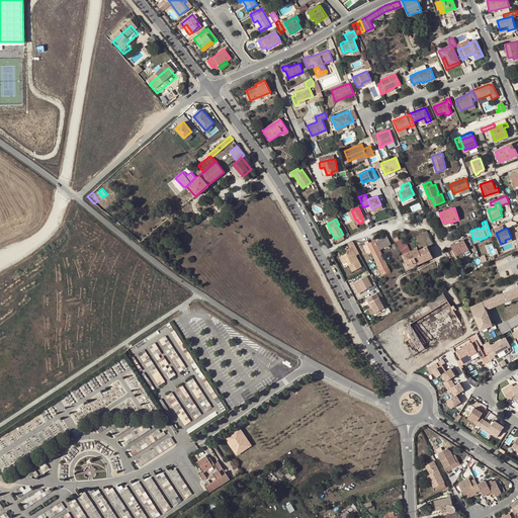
[(428,245),(433,244),(426,231),(420,234),(427,246),(428,245)]
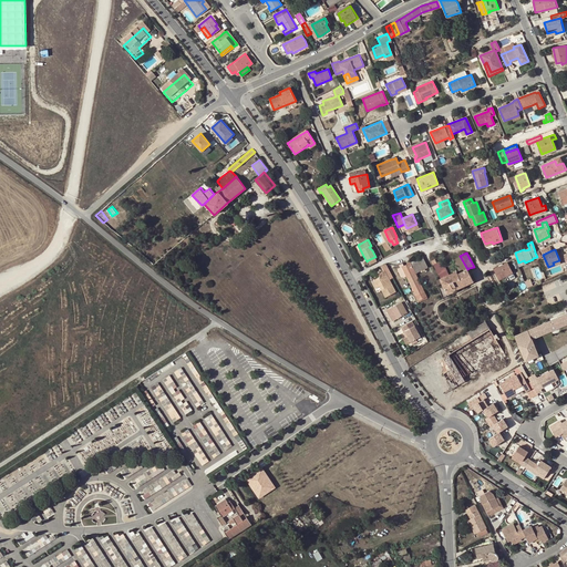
[(401,267),(400,268),(404,277),(406,276),(419,300),(426,297),(415,272),(429,267),(423,256),(405,265),(404,264),(402,265),(401,267)]
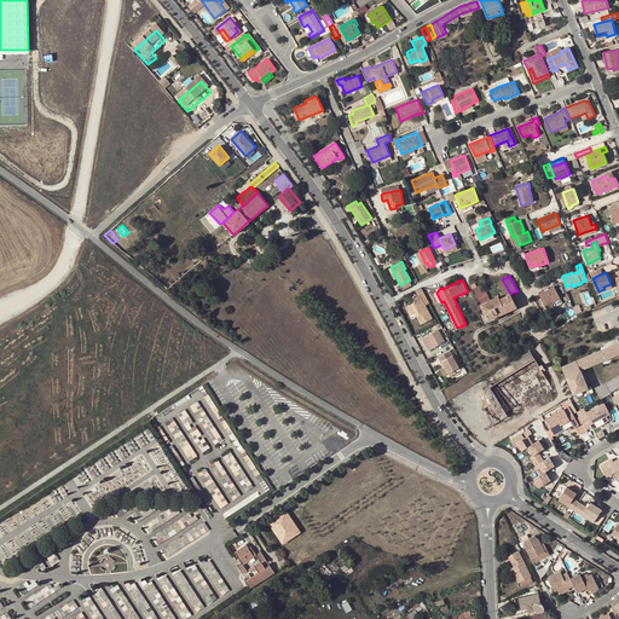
[(510,294),(502,279),(495,282),(502,298),(510,294)]
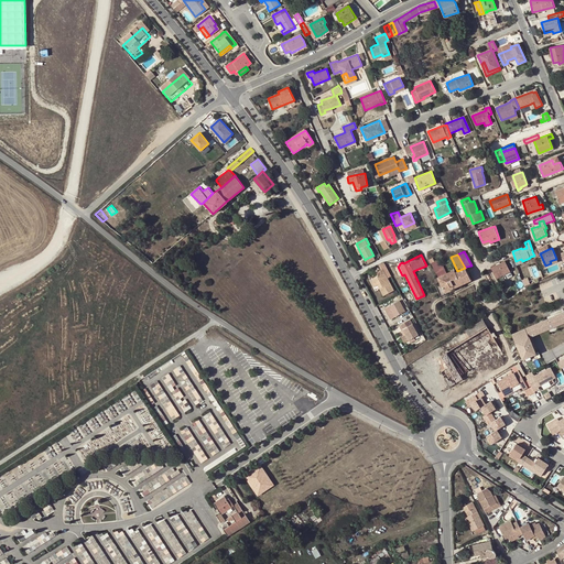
[(445,292),(455,288),(452,280),(448,281),(445,274),(446,273),(442,266),(437,259),(434,261),(431,262),(438,277),(437,278),(441,282),(445,292)]
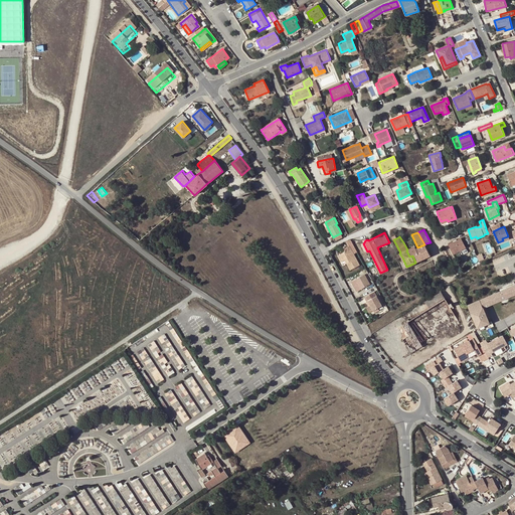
[(412,255),(415,263),(431,255),(425,243),(424,244),(417,247),(415,248),(411,239),(411,238),(403,242),(407,249),(406,250),(409,256),(412,255)]
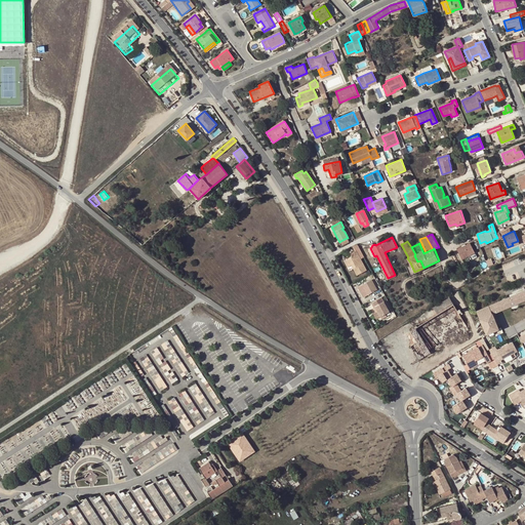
[(357,244),(354,246),(356,249),(350,253),(352,256),(347,258),(350,266),(352,265),(353,264),(355,268),(354,268),(358,275),(367,269),(361,259),(365,257),(357,244)]
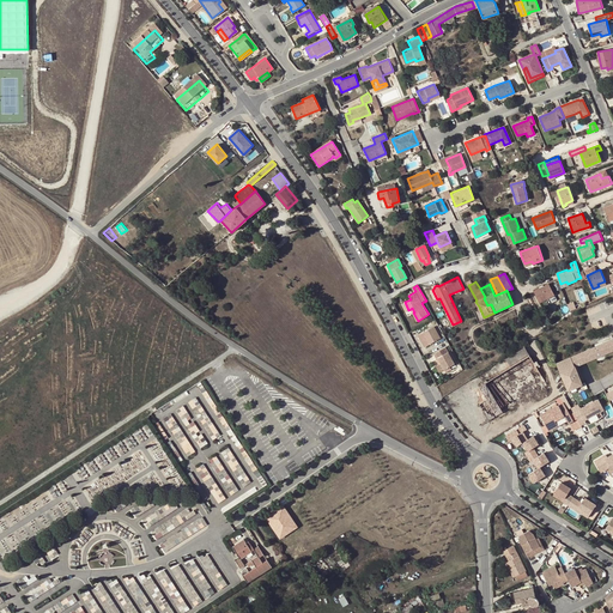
[(554,297),(550,285),(534,291),(539,303),(554,297)]
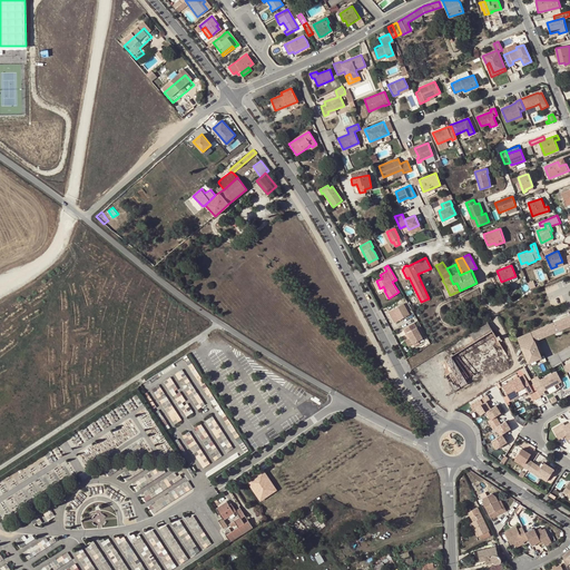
[(404,302),(394,308),(401,320),(411,313),(404,302)]
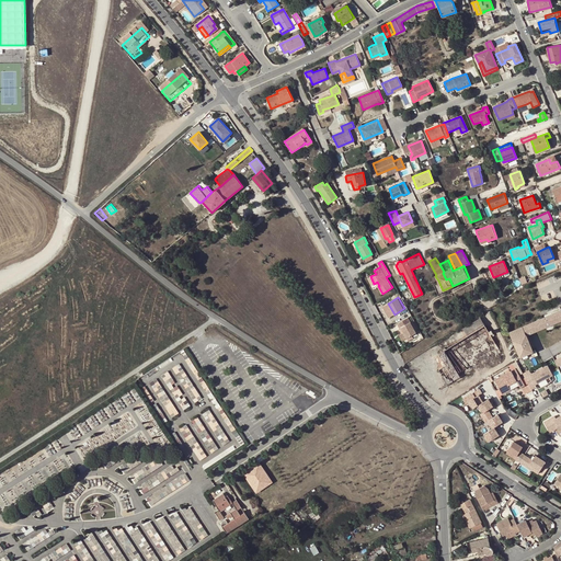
[(395,315),(388,304),(384,306),(390,317),(395,315)]
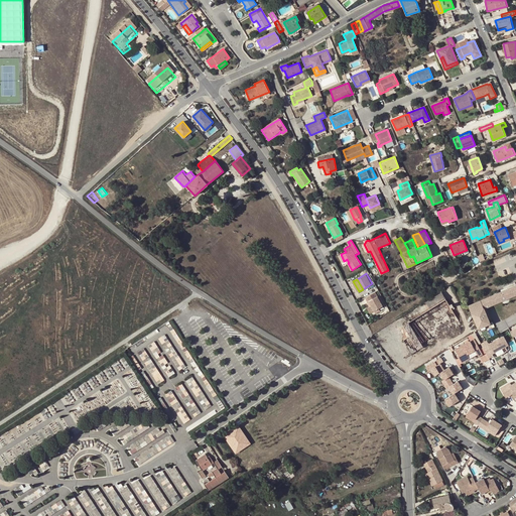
[(515,285),(480,300),(484,308),(515,294),(515,285)]
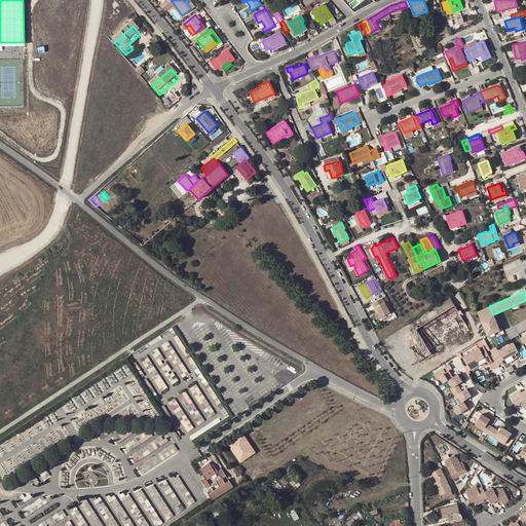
[(450,298),(441,303),(435,307),(439,314),(455,305),(450,298)]
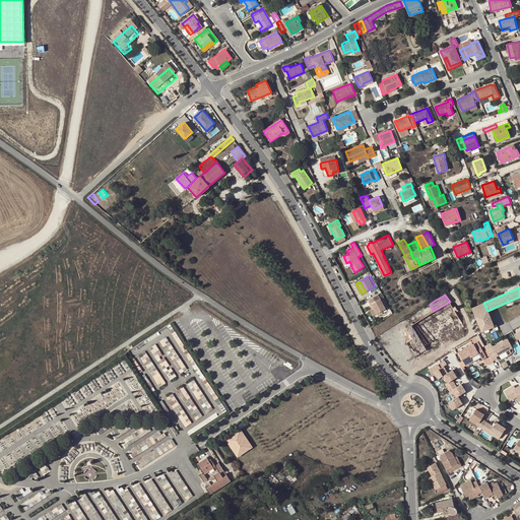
[(376,296),(369,299),(372,304),(373,303),(376,307),(379,312),(388,307),(382,298),(378,300),(376,296)]
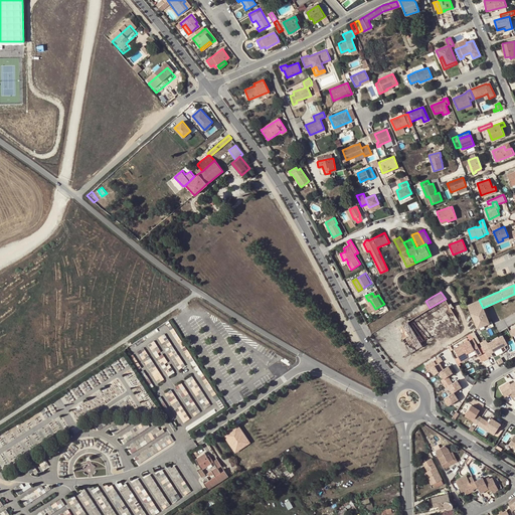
[(449,305),(446,299),(430,308),(403,325),(409,336),(413,342),(417,349),(456,325),(460,323),(451,308),(449,305)]
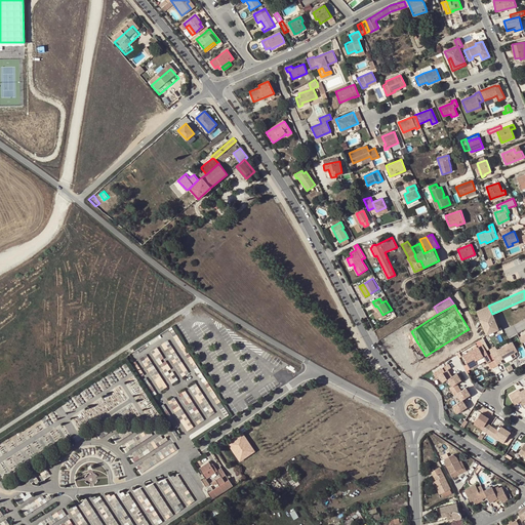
[(477,311),(480,319),(483,324),(487,334),(498,329),(497,324),(492,314),(488,306),(477,311)]
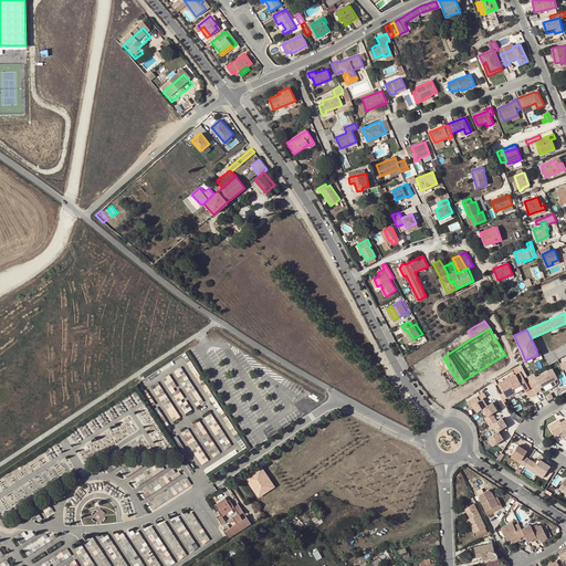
[(191,360),(188,363),(202,385),(206,383),(191,360)]
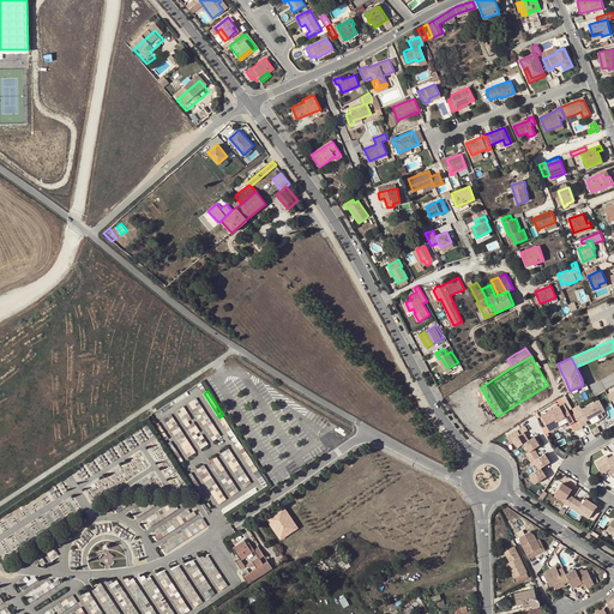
[(560,398),(564,403),(569,411),(572,409),(564,396),(560,398)]
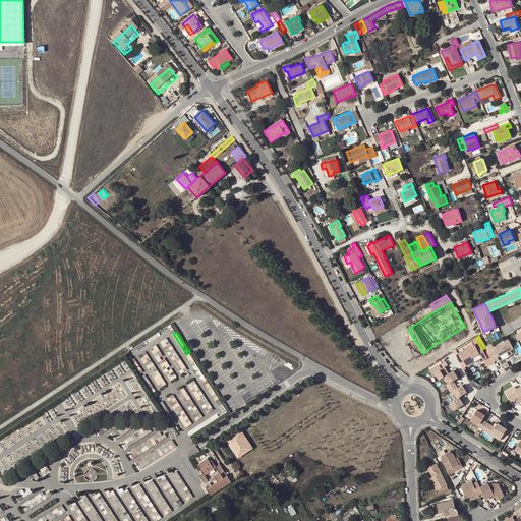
[(161,341),(168,352),(175,348),(168,337),(161,341)]
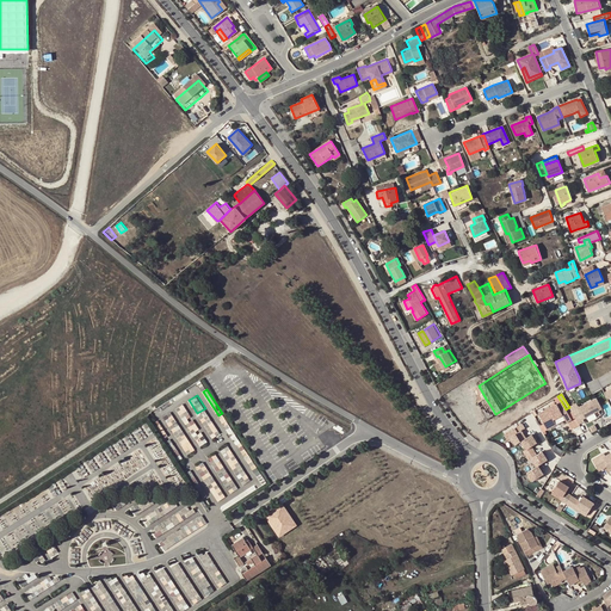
[(597,397),(579,407),(576,403),(569,407),(572,412),(575,418),(576,420),(582,418),(584,419),(603,408),(597,397)]
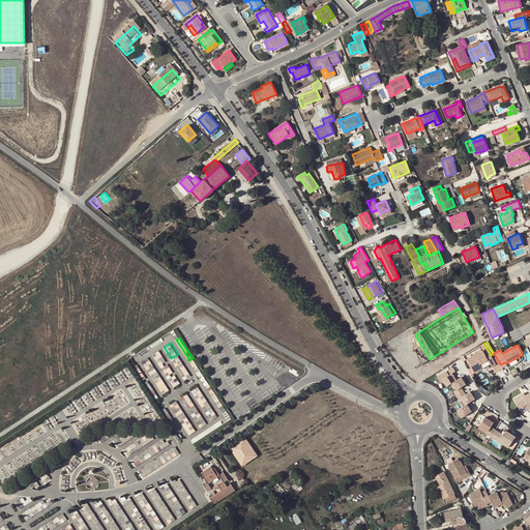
[(425,352),(421,346),(414,350),(418,356),(425,352)]
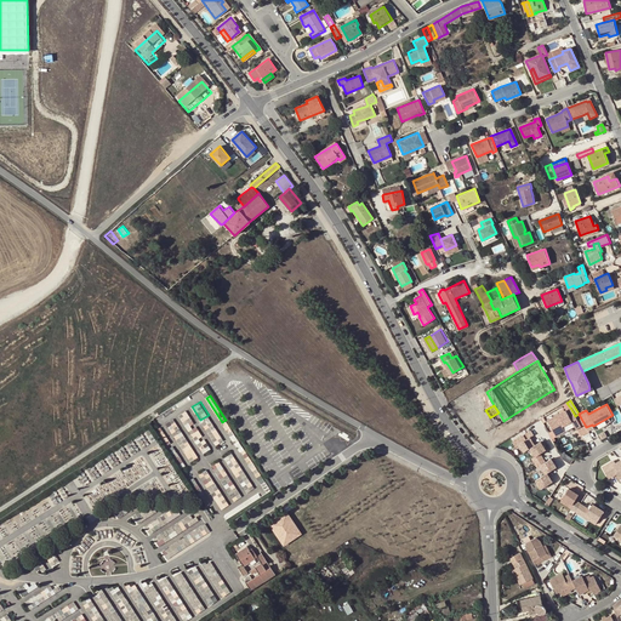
[(571,422),(576,429),(581,427),(570,408),(547,422),(552,431),(553,432),(563,427),(571,422)]
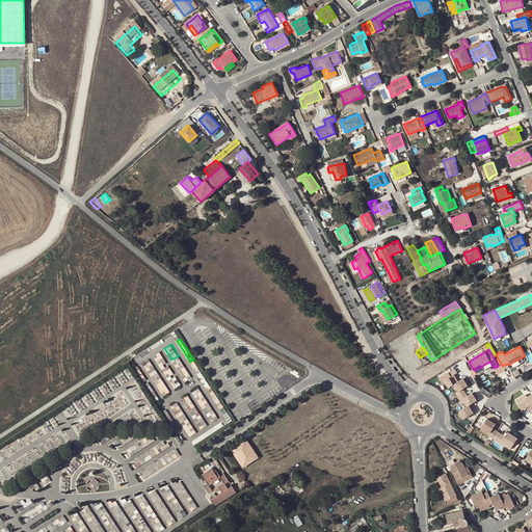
[(181,384),(170,365),(167,366),(160,351),(155,354),(173,389),(181,384)]
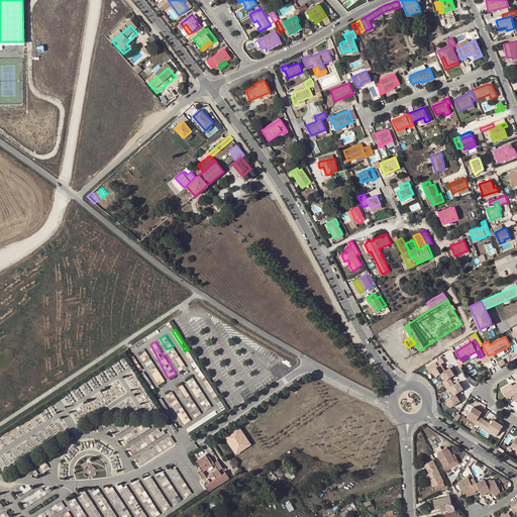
[(415,343),(408,347),(412,354),(419,350),(415,343)]
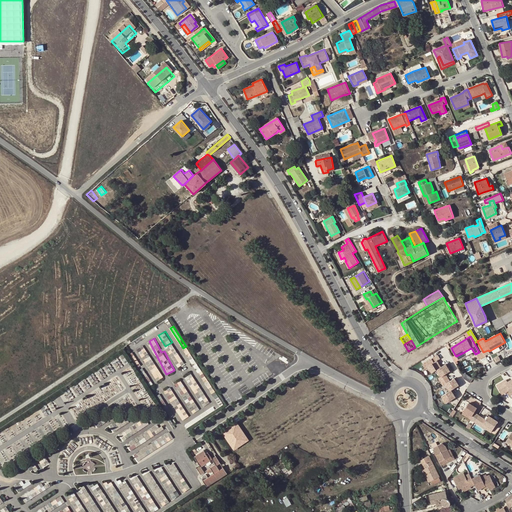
[(178,367),(185,363),(173,343),(167,347),(178,367)]
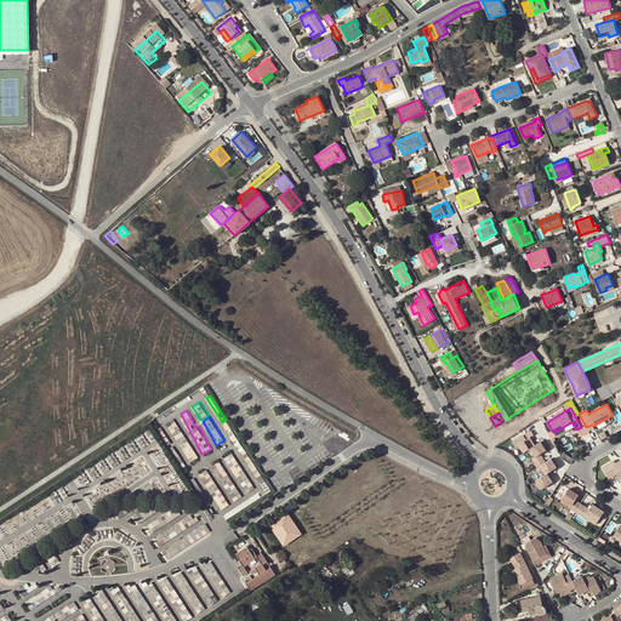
[(175,419),(166,423),(192,462),(199,456),(175,419)]
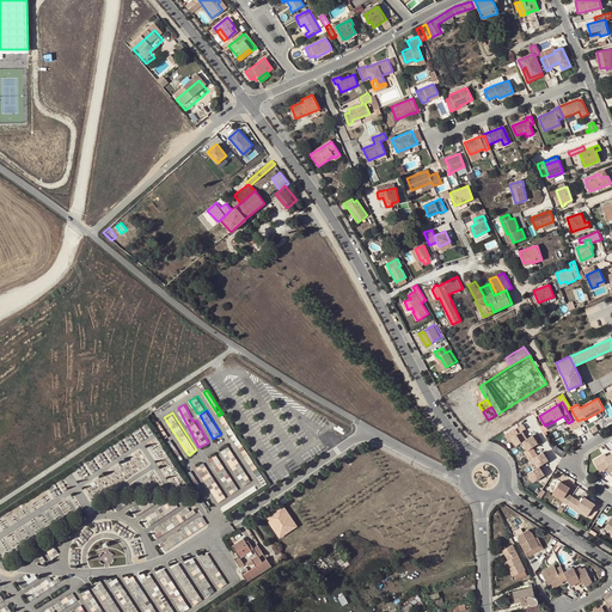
[(557,427),(555,421),(545,426),(544,424),(540,427),(544,434),(557,427)]
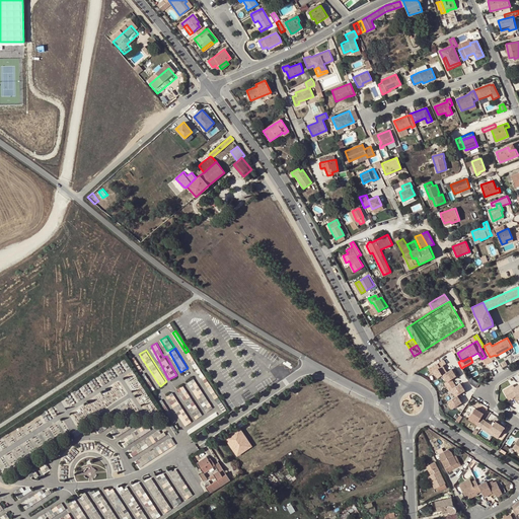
[(442,359),(435,364),(437,368),(442,365),(445,363),(442,359)]
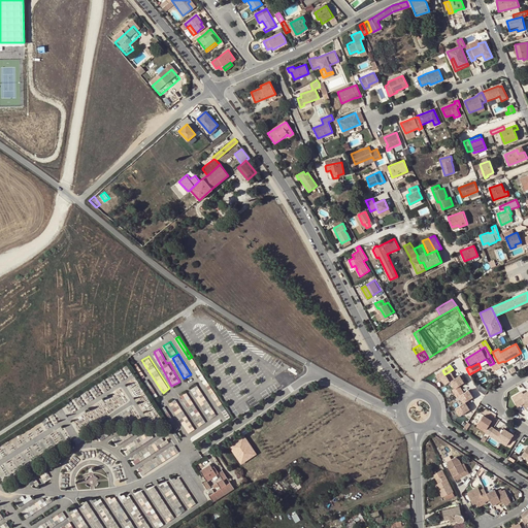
[(450,382),(454,378),(450,371),(444,374),(442,370),(434,375),(437,378),(440,377),(444,385),(450,382)]
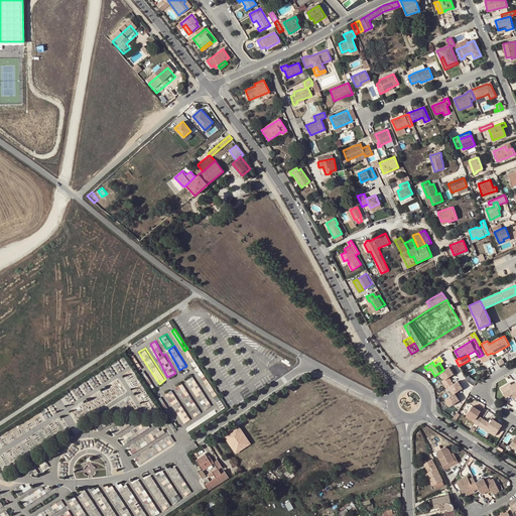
[(443,370),(439,373),(444,380),(448,377),(453,375),(452,373),(453,372),(448,367),(443,370)]
